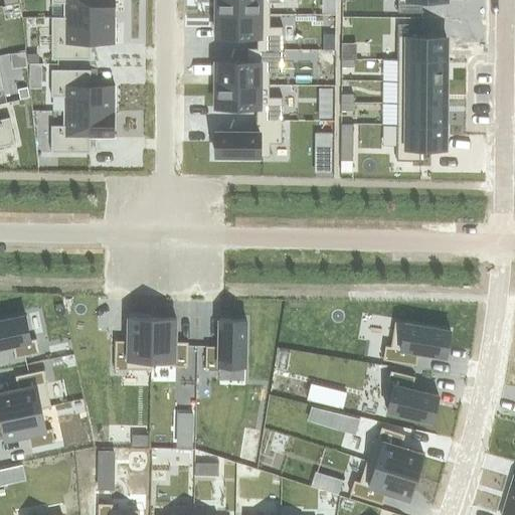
[(50,0),(50,3),(64,3),(64,17),(64,18),(114,18),(114,0),(50,0)]
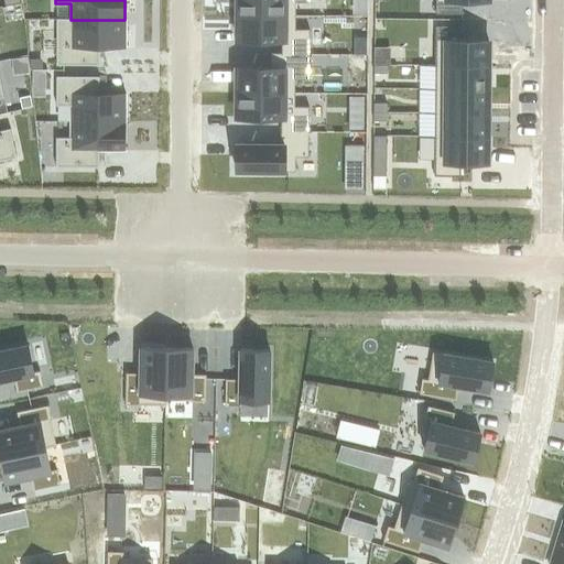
[(236,0),(237,15),(294,15),(295,2),(310,2),(308,0),(236,0)]
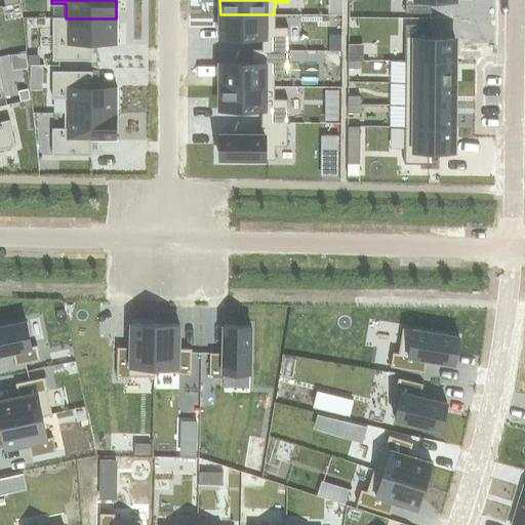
[(404,0),(405,12),(430,12),(430,0),(454,1),(453,0),(404,0)]
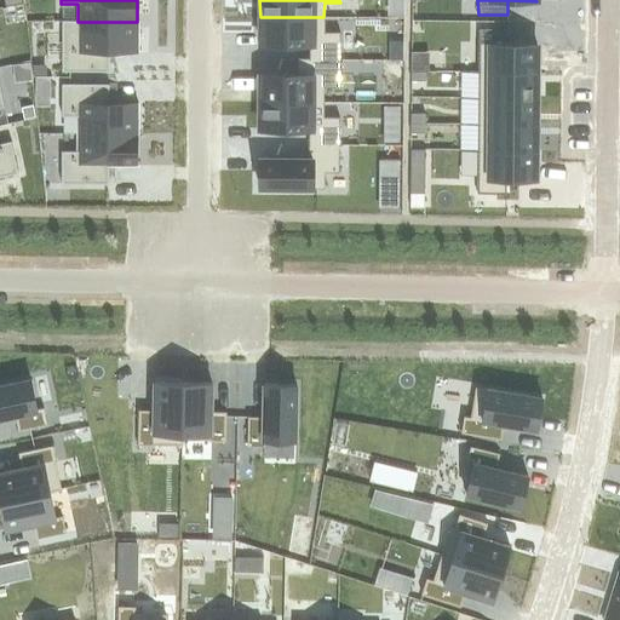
[(323,17),(260,17),(260,45),(309,45),(309,58),(309,59),(339,61),(339,33),(323,33),(323,17)]
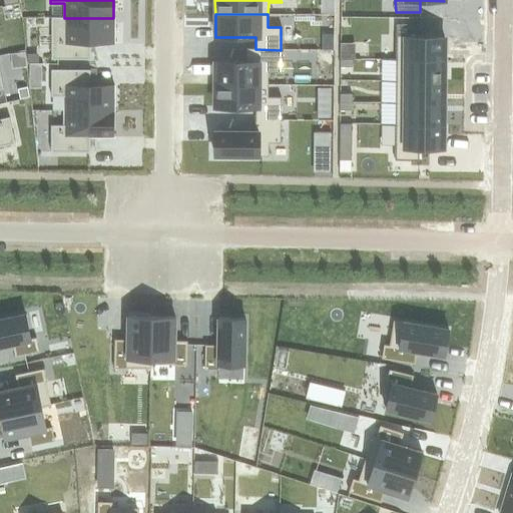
[(50,17),(50,59),(89,59),(89,44),(113,44),(113,18),(64,18),(64,17),(50,17)]
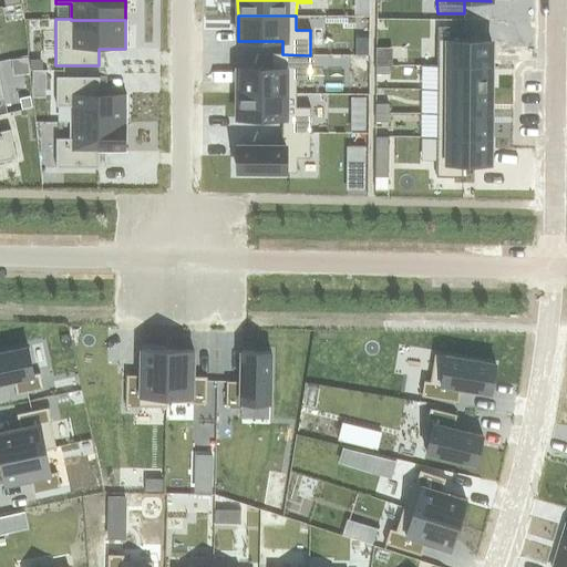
[(437,27),(436,65),(490,66),(491,40),(463,40),(464,27),(437,27)]
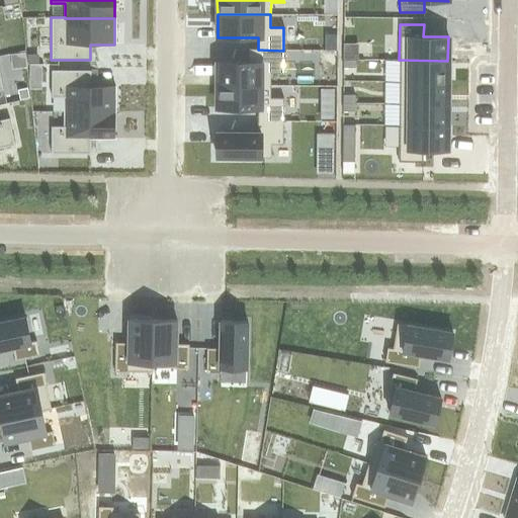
[(217,62),(217,85),(270,86),(270,73),(283,73),(283,51),(258,50),(258,49),(248,49),(248,63),(217,62)]
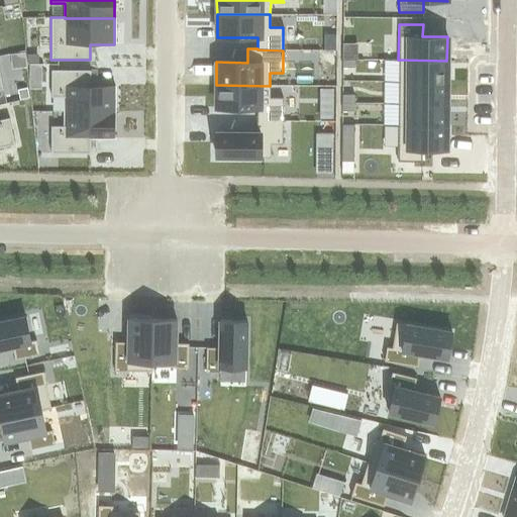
[(398,60),(398,82),(446,82),(446,61),(398,60)]
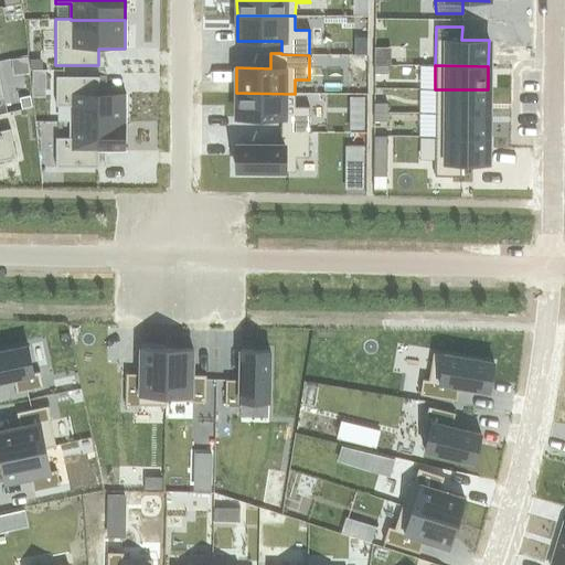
[(55,76),(55,106),(70,106),(70,123),(125,123),(125,94),(98,94),(98,76),(55,76)]
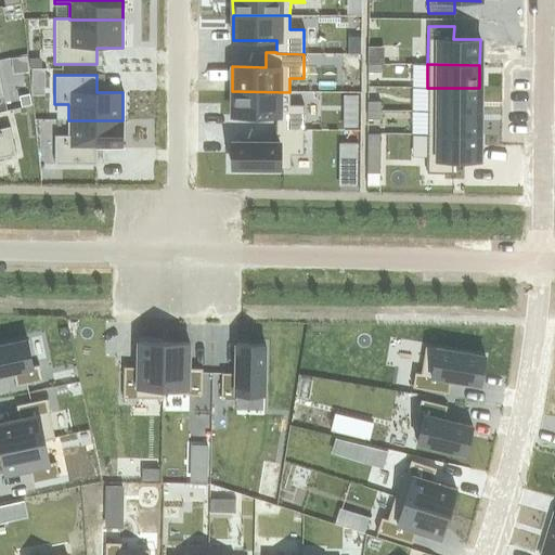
[(427,88),(427,111),(479,112),(479,88),(427,88)]
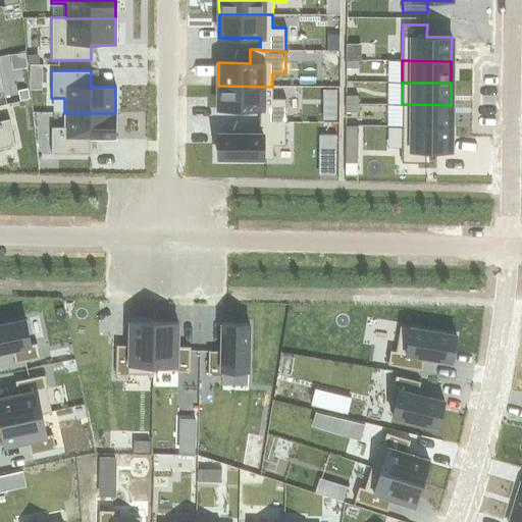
[(272,99),(272,87),(218,86),(218,109),(259,109),(259,122),(285,122),(285,99),(272,99)]
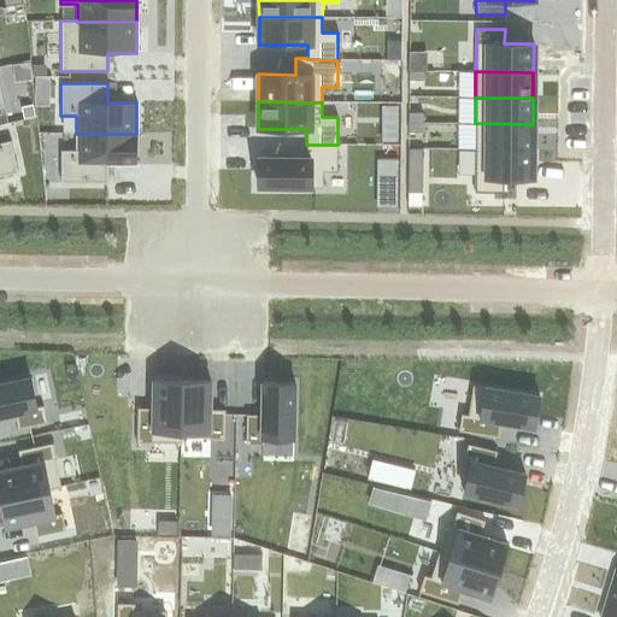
[(475,123),(474,150),(533,151),(533,124),(475,123)]
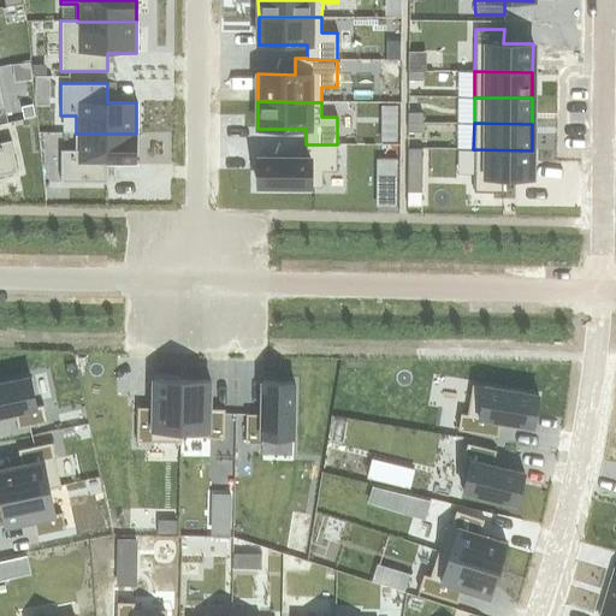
[(60,150),(60,183),(107,183),(107,165),(136,165),(136,134),(76,134),(76,150),(60,150)]
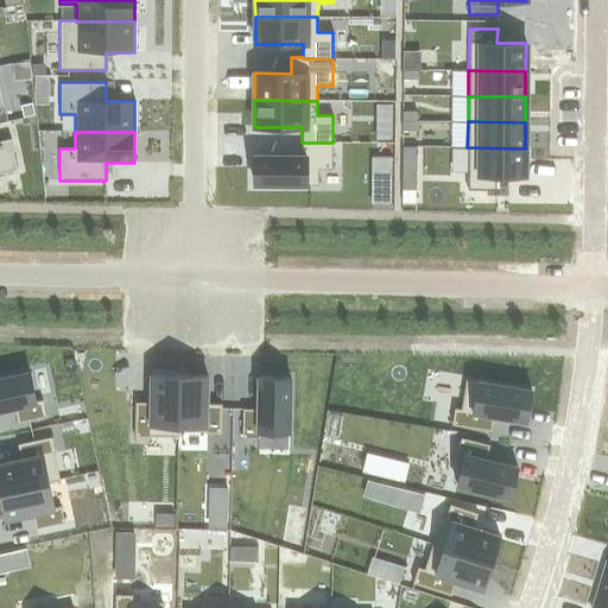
[(0,172),(17,170),(11,139),(0,140),(0,172)]
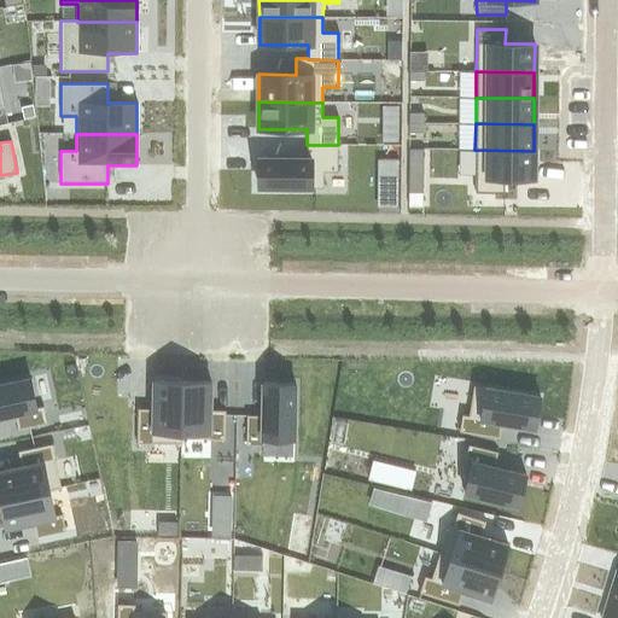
[(258,187),(322,188),(322,173),(337,173),(338,145),(307,145),(307,159),(258,158),(258,187)]
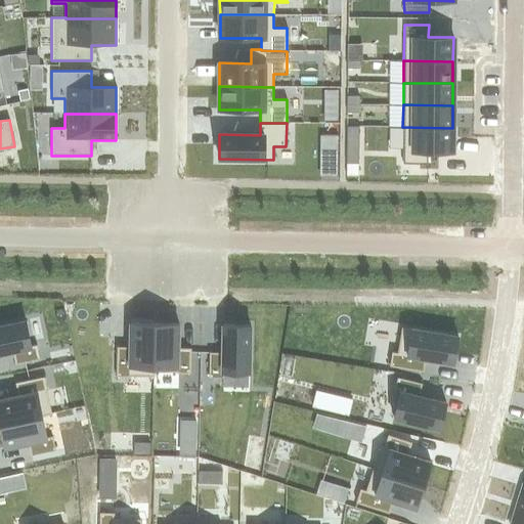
[(345,127),(345,151),(358,151),(358,127),(345,127)]
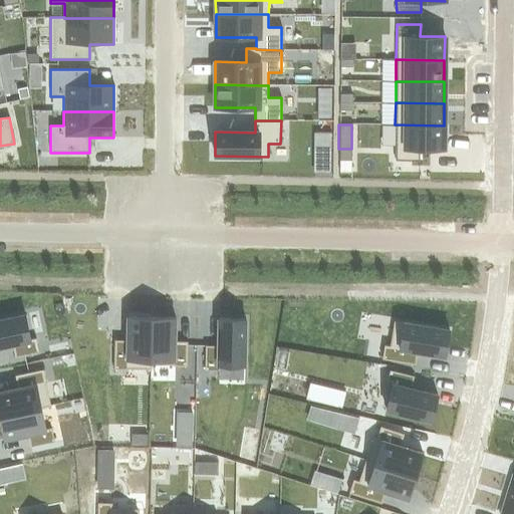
[(395,124),(395,161),(419,161),(419,149),(443,149),(444,125),(395,124)]
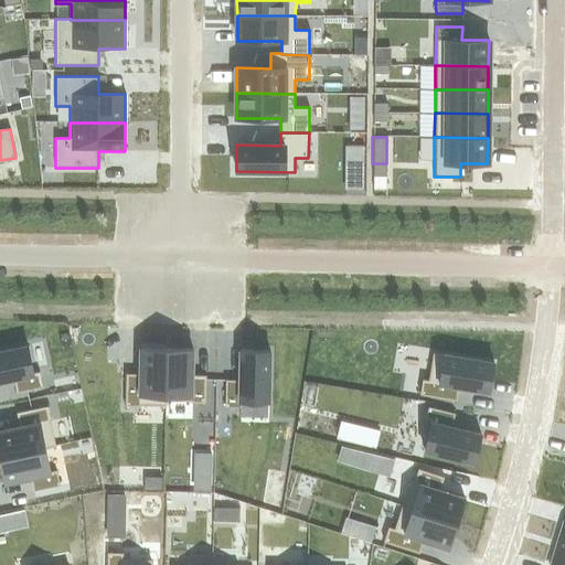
[(28,345),(0,351),(0,381),(13,379),(16,393),(43,387),(40,372),(33,373),(28,345)]
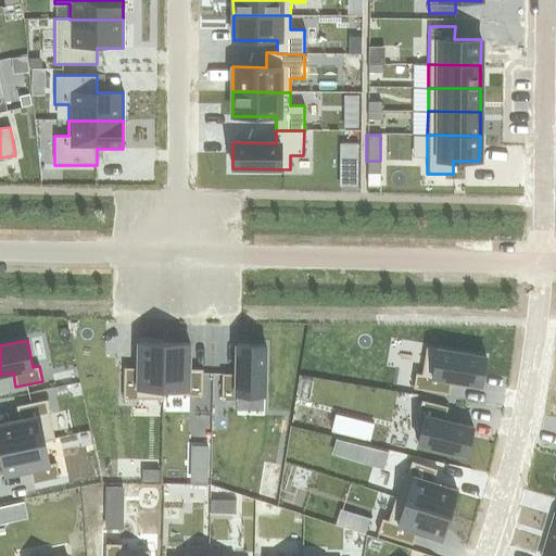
[(162,394),(163,343),(138,342),(137,368),(123,368),(123,400),(138,400),(138,399),(163,400),(163,394),(162,394)]
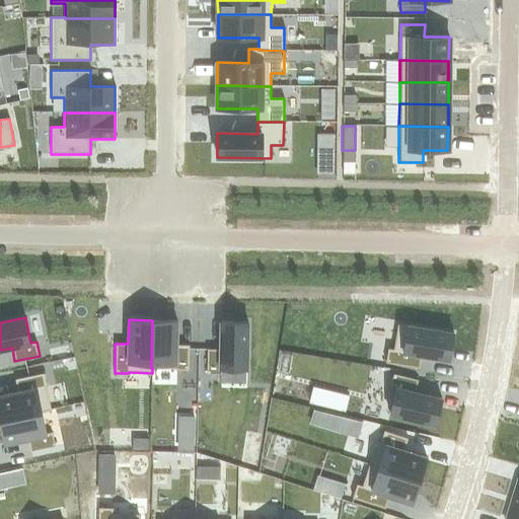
[(176,320),(152,320),(151,368),(152,368),(175,369),(189,370),(189,345),(176,345),(176,320)]
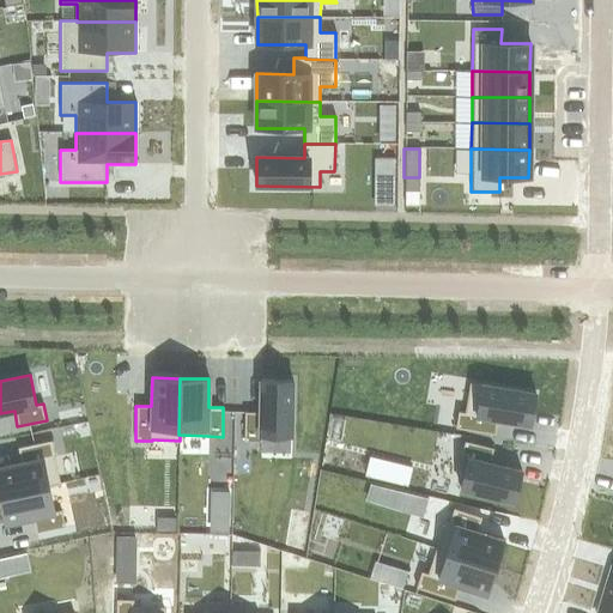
[(292,381),(260,380),(260,413),(244,412),(243,442),(261,442),(261,435),(291,436),(292,381)]
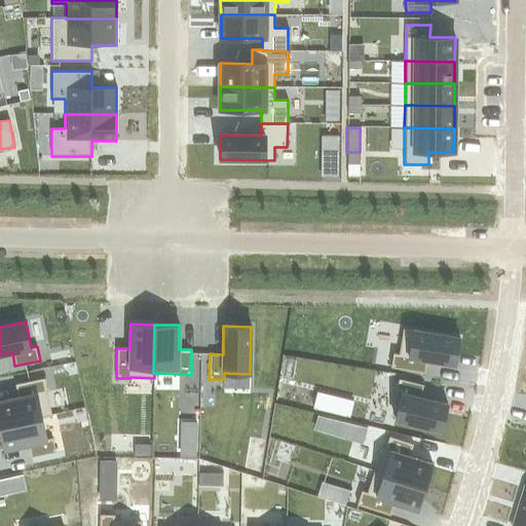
[(427,361),(455,365),(459,338),(403,329),(399,354),(392,353),(390,368),(425,373),(427,361)]
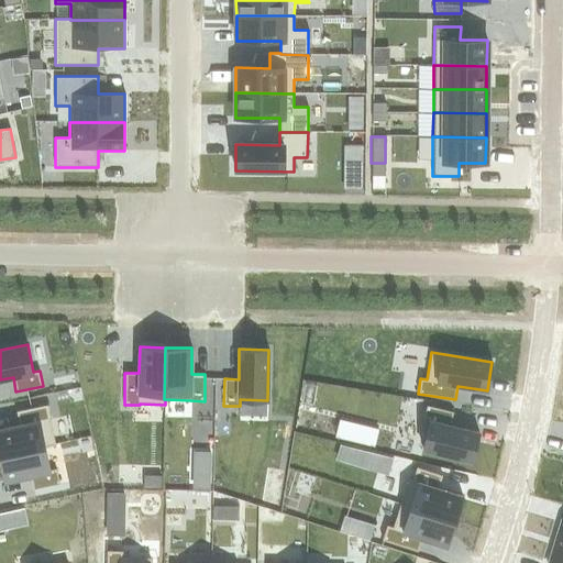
[(0,429),(0,455),(45,446),(45,448),(55,445),(51,421),(51,420),(47,405),(17,411),(19,424),(0,429)]
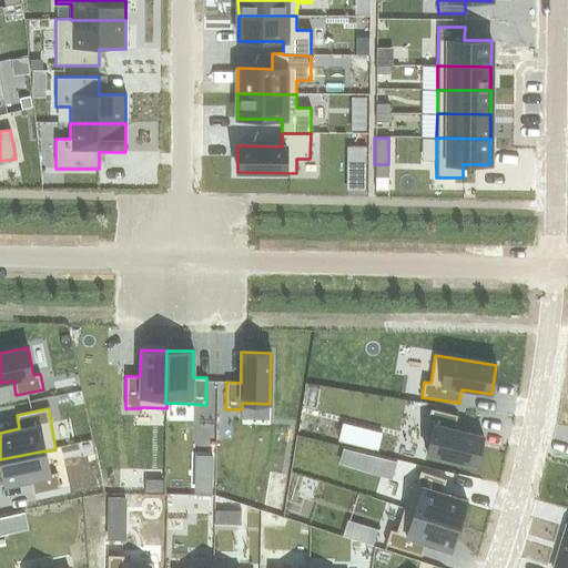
[(454,429),(457,415),(430,409),(427,424),(433,426),(426,453),(476,465),(483,436),(454,429)]
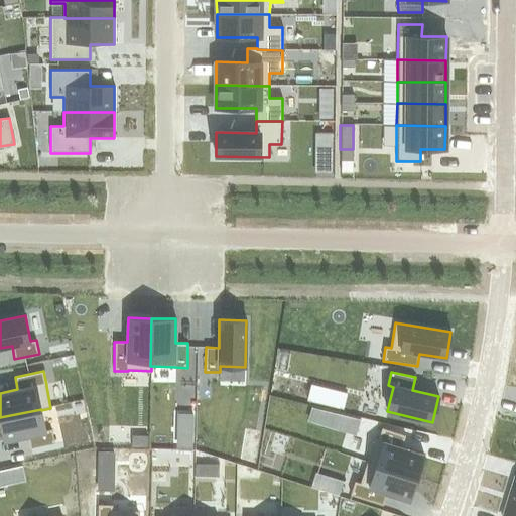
[(41,410),(41,409),(0,417),(0,422),(4,441),(27,436),(30,448),(54,443),(51,429),(45,431),(41,410)]
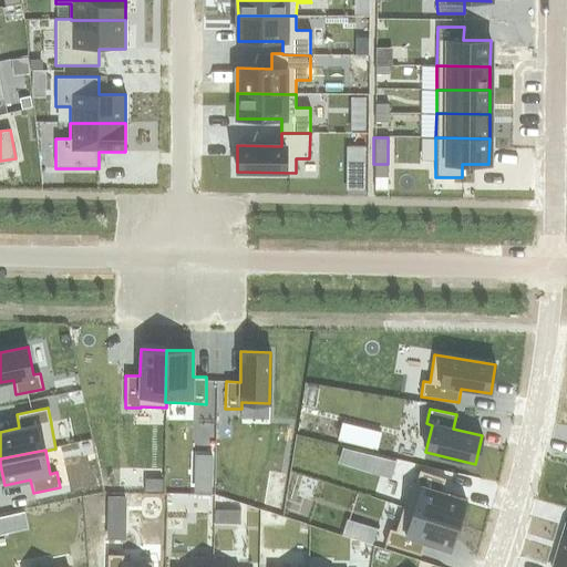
[(402,507),(457,525),(465,500),(441,492),(445,478),(419,471),(415,483),(411,482),(402,507)]
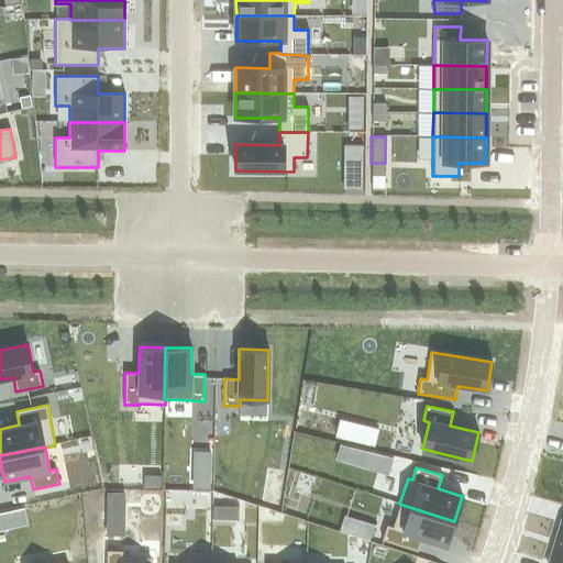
[(422,538),(446,545),(454,521),(399,504),(393,527),(386,525),(382,540),(418,551),(422,538)]
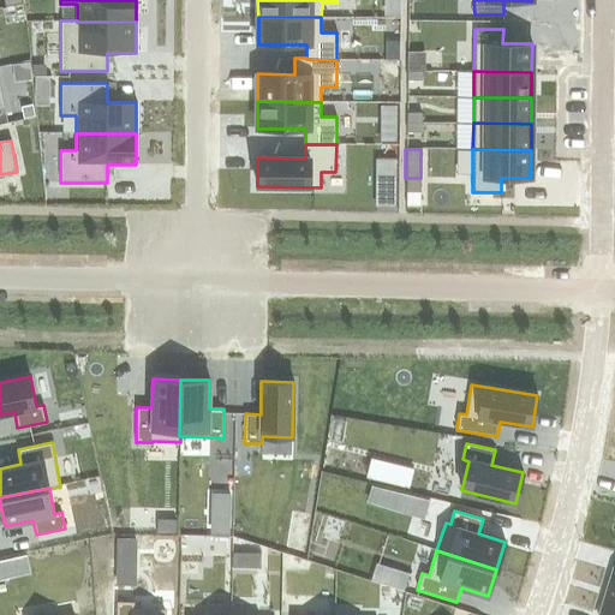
[(614,614),(614,568),(598,614),(614,614)]
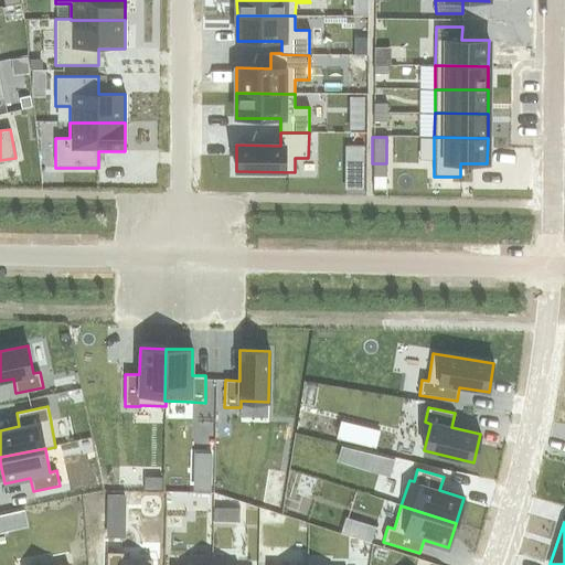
[(150,564),(151,560),(123,560),(123,553),(107,553),(106,564),(150,564)]
